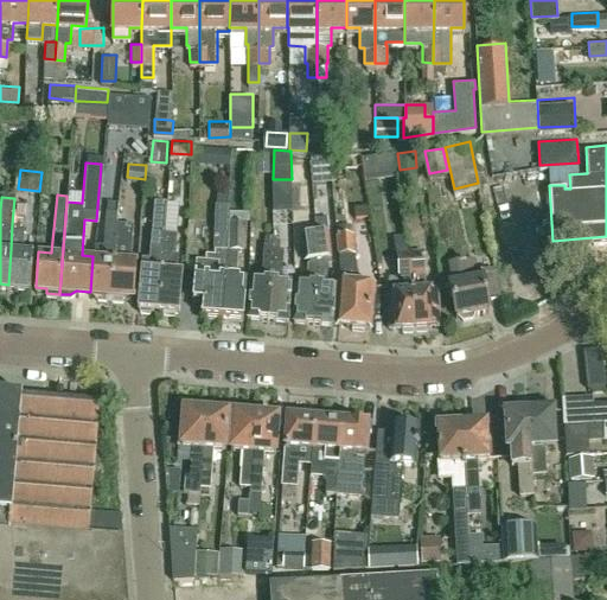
[(149,307),(158,308),(161,268),(164,229),(166,197),(157,197),(152,256),(141,255),(138,306),(140,307),(140,308),(149,310),(149,307)]
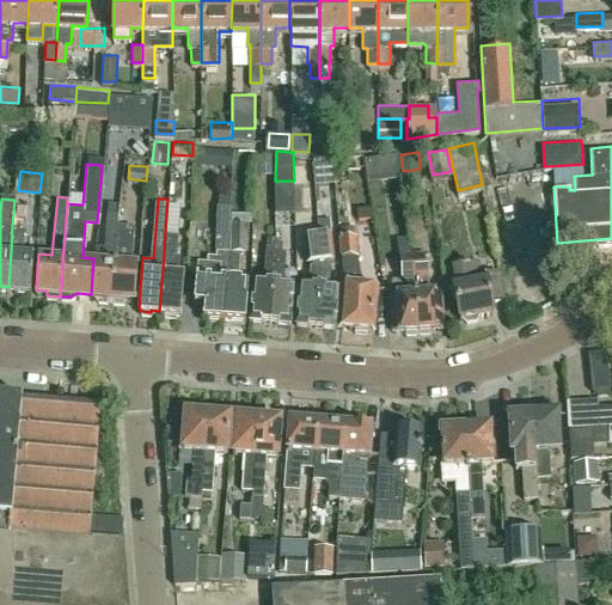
[(206,258),(204,273),(196,273),(194,298),(206,299),(204,312),(203,312),(203,315),(225,316),(231,248),(231,209),(231,203),(216,203),(215,225),(215,246),(216,246),(215,252),(207,252),(207,258),(206,258)]
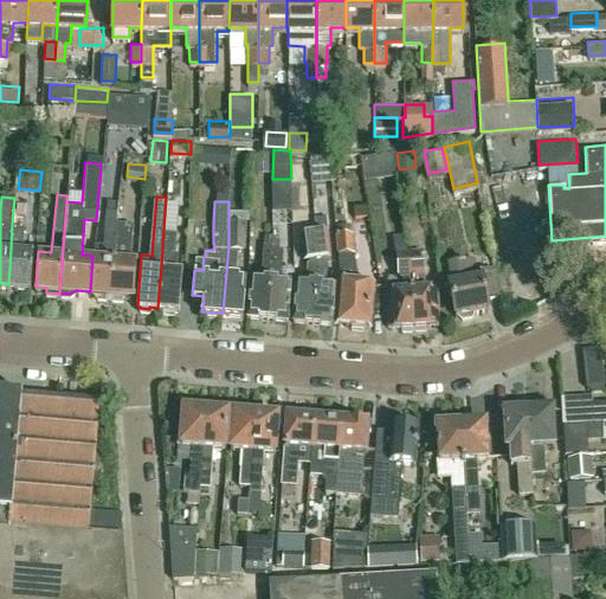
[(229,245),(223,313),(243,314),(245,274),(236,272),(238,250),(247,251),(249,208),(229,207),(229,245)]
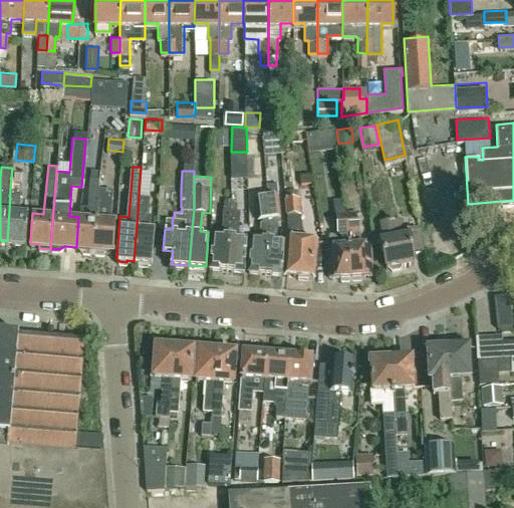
[(99,186),(98,196),(97,218),(94,252),(103,253),(103,249),(113,250),(115,220),(110,219),(113,187),(99,185),(99,186)]
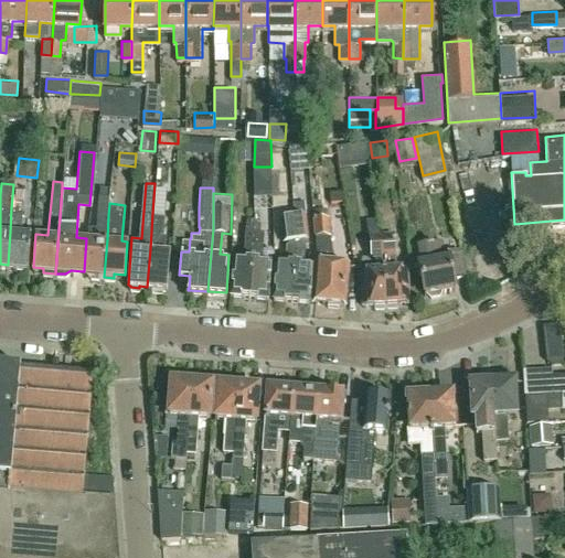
[(22,208),(11,207),(10,232),(8,265),(29,267),(31,234),(20,233),(22,208)]
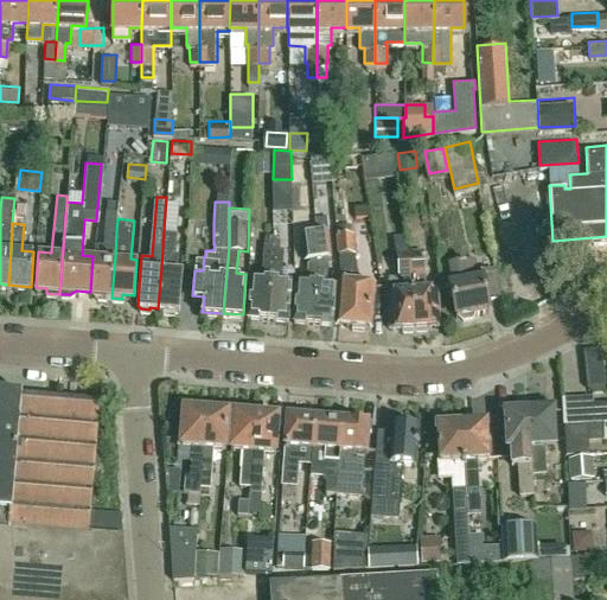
[(318,262),(315,280),(312,320),(333,321),(336,282),(326,281),(327,263),(328,253),(331,253),(327,225),(314,228),(318,262)]
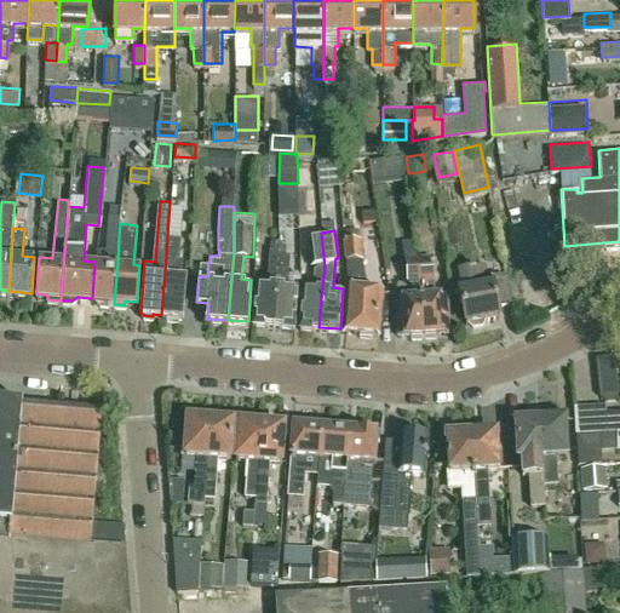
[(314,261),(313,286),(303,285),(299,326),(319,327),(322,286),(325,268),(321,233),(306,234),(310,262),(314,261)]
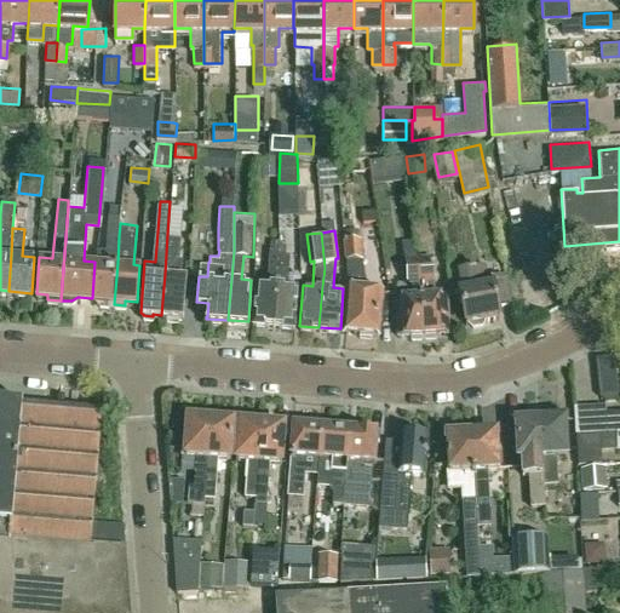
[(181,257),(182,235),(167,234),(165,274),(161,315),(167,315),(167,318),(178,319),(178,316),(183,316),(185,276),(181,275),(182,257),(181,257)]
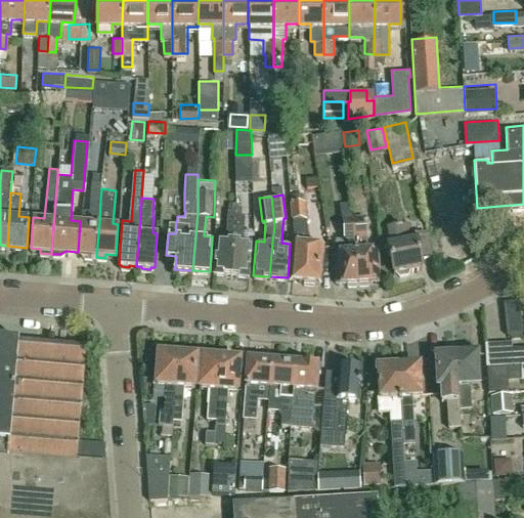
[(100,200),(90,199),(88,221),(80,221),(78,252),(81,252),(84,256),(96,257),(99,222),(100,200)]
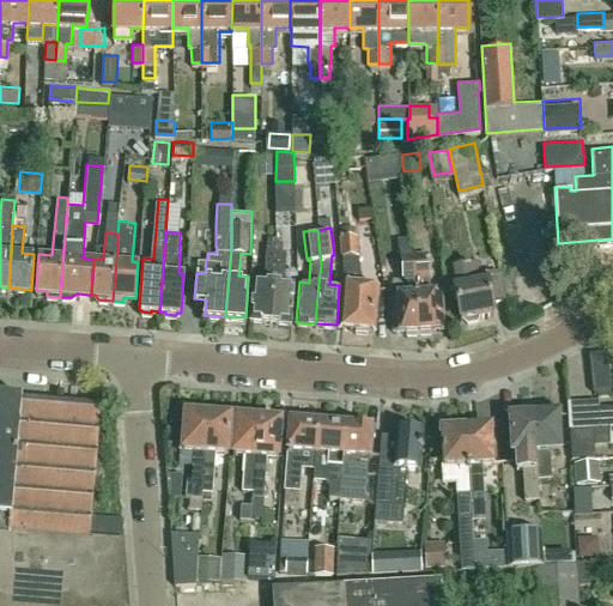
[(362,284),(358,254),(357,234),(338,235),(340,253),(341,253),(345,283),(341,326),(356,327),(356,329),(366,331),(366,327),(372,328),(376,285),(362,284)]
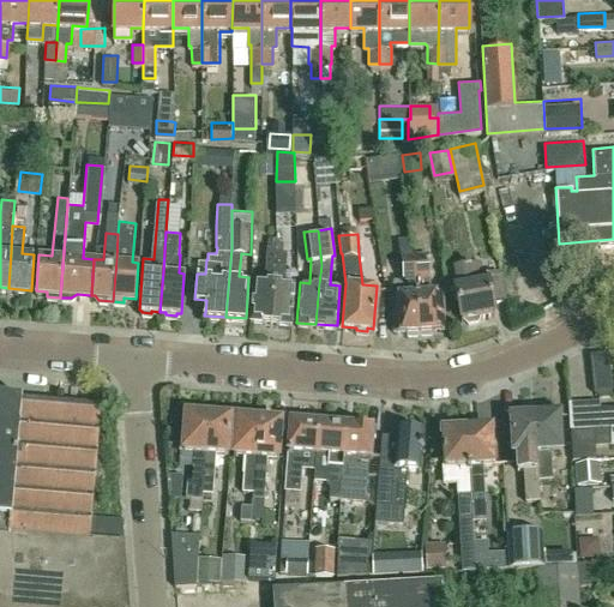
[(251,319),(271,320),(276,262),(275,242),(266,242),(263,278),(253,278),(251,319)]
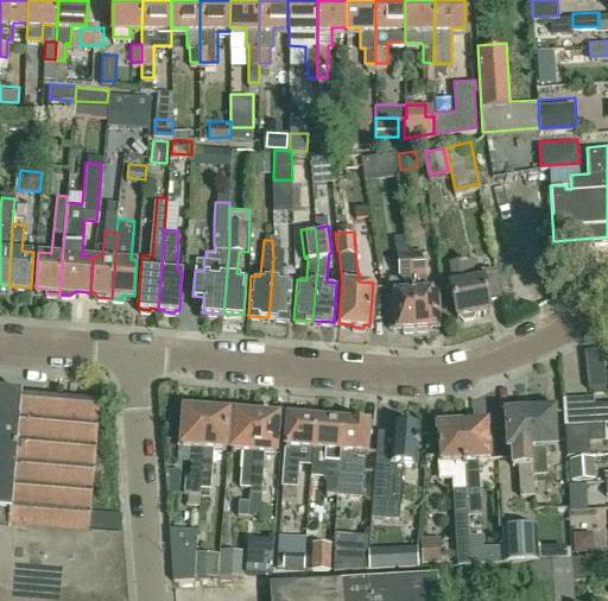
[(273,246),(273,240),(272,240),(273,259),(268,317),(289,318),(292,278),(282,278),(283,266),(284,246),(273,246)]
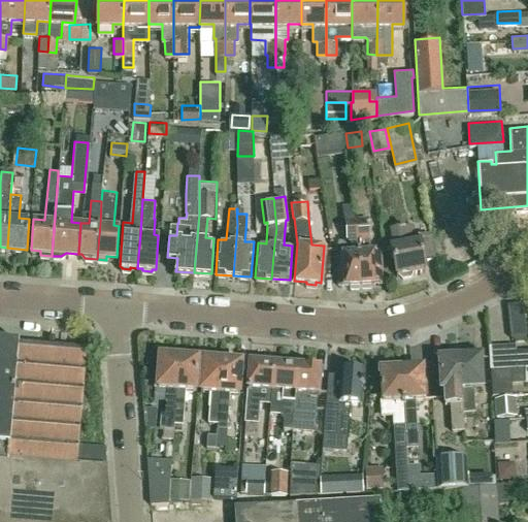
[(361,286),(357,217),(347,218),(348,240),(337,240),(339,284),(351,284),(351,286),(361,286)]
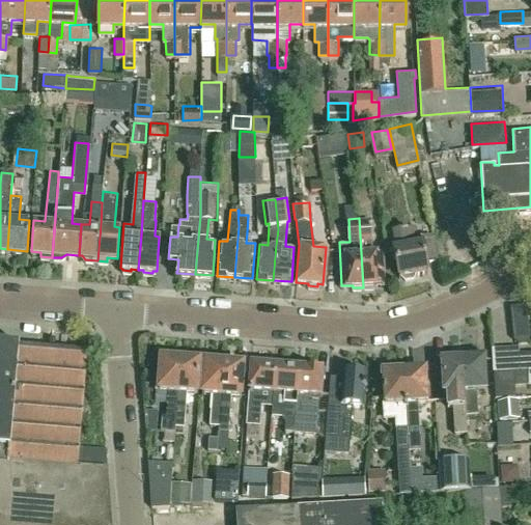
[(359,218),(363,287),(373,286),(373,283),(384,283),(382,252),(372,253),(370,218),(359,218)]
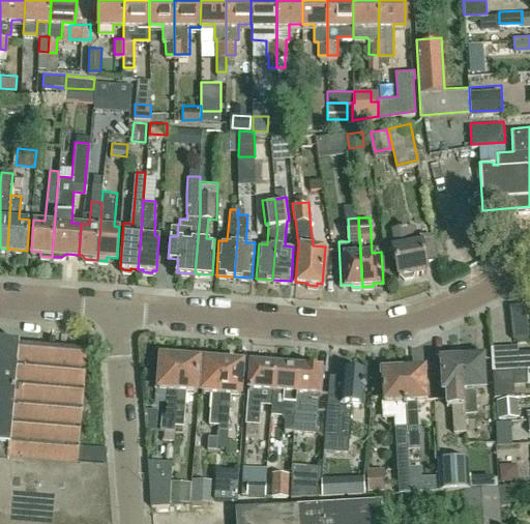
[(425,258),(437,256),(432,231),(419,234),(420,238),(418,238),(415,222),(391,227),(395,243),(392,244),(399,274),(402,273),(405,277),(412,275),(414,270),(428,268),(425,258)]
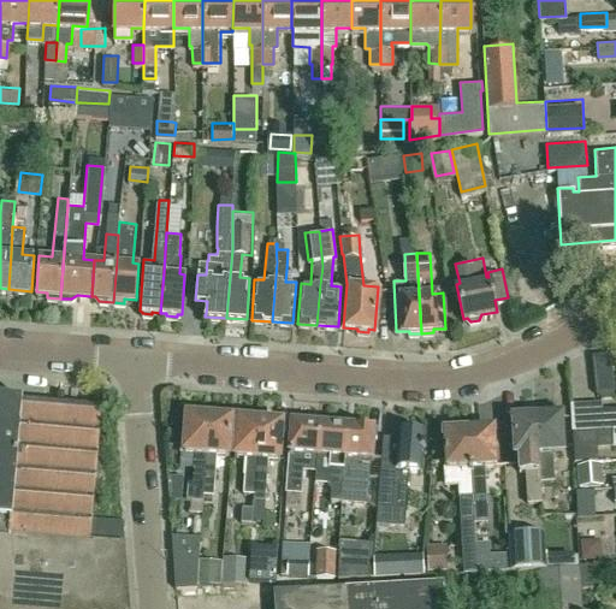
[(597,389),(614,388),(610,352),(593,354),(597,389)]
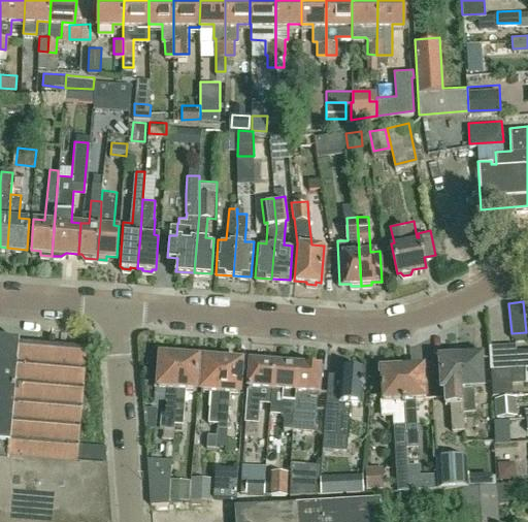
[(0,517),(56,521),(110,521),(105,445),(78,443),(87,347),(19,341),(20,339),(0,337),(0,517)]
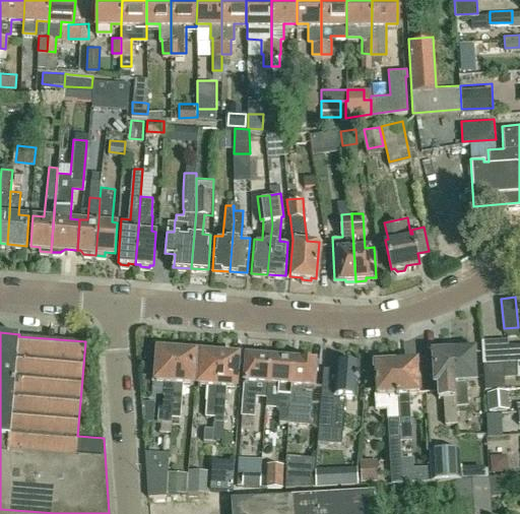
[(516,359),(519,358),(519,341),(508,342),(507,337),(481,338),(481,348),(481,360),(483,360),(502,359),(516,359)]
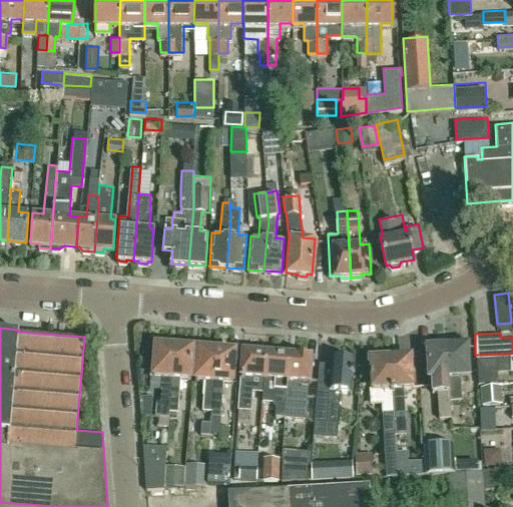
[(450,397),(447,344),(447,341),(427,342),(427,345),(426,345),(428,376),(432,376),(433,389),(437,389),(439,416),(451,415),(450,397)]
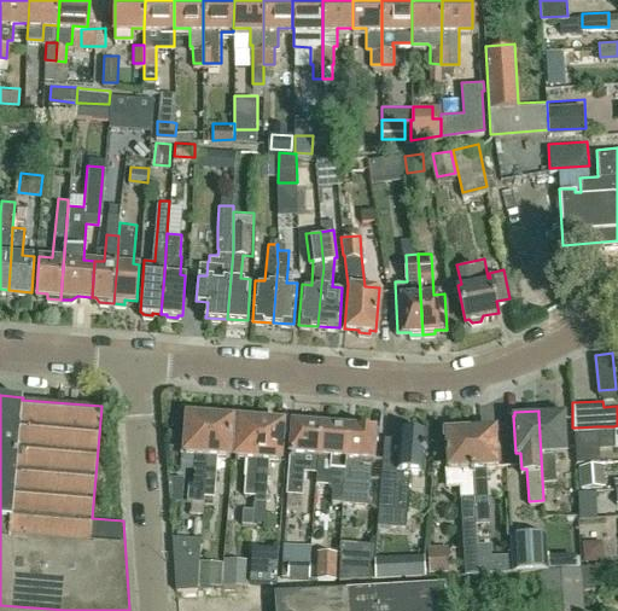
[(538,414),(542,478),(554,478),(553,452),(565,451),(563,413),(561,413),(561,411),(549,411),(549,414),(538,414)]
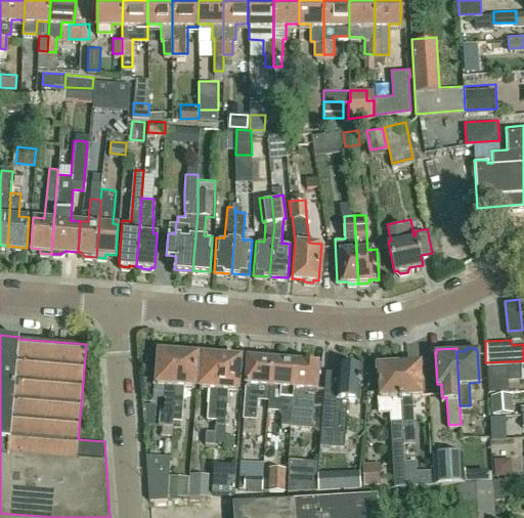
[(173,418),(177,351),(151,349),(150,364),(155,364),(154,381),(165,382),(164,407),(160,406),(159,420),(159,422),(172,423),(173,418)]
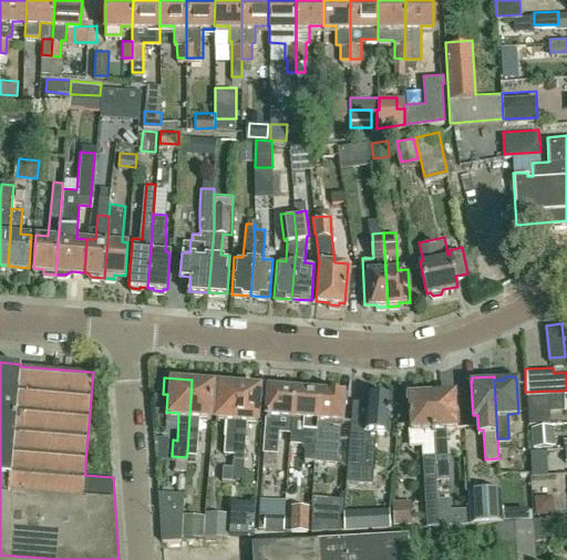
[(200,381),(192,380),(187,452),(196,452),(198,415),(210,416),(213,382),(212,382),(213,379),(200,377),(200,381)]
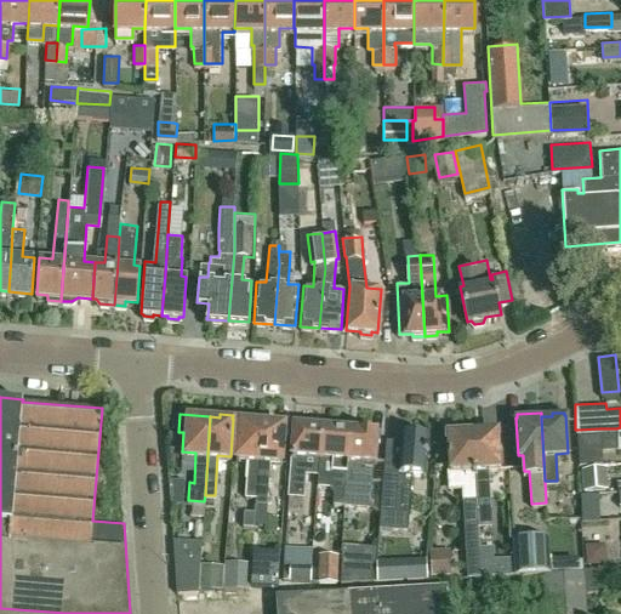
[(245,494),(256,495),(261,421),(252,420),(254,416),(240,416),(240,419),(239,419),(237,456),(248,458),(245,494)]
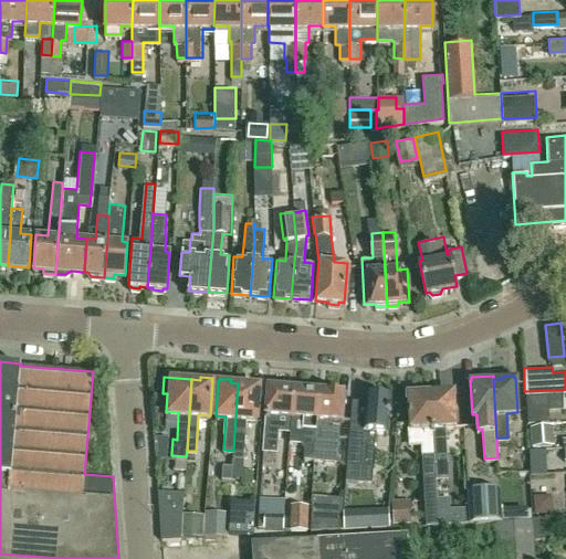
[(243,456),(245,418),(257,419),(259,385),(258,385),(259,381),(247,381),(247,383),(238,383),(233,451),(234,451),(233,455),(243,456)]
